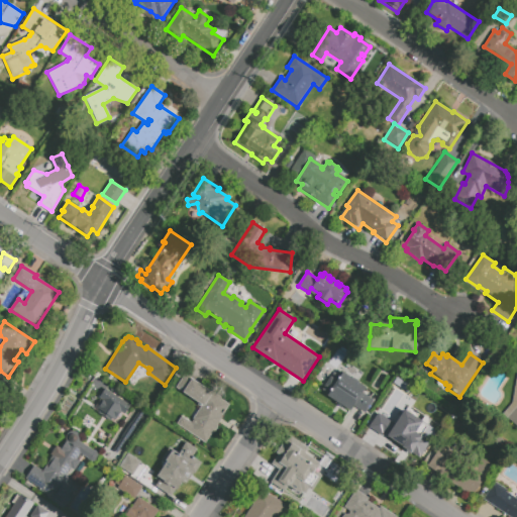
[(327,396),(342,372),(365,387),(362,393),(373,400),(365,413),(352,406),(349,411),(327,396)]
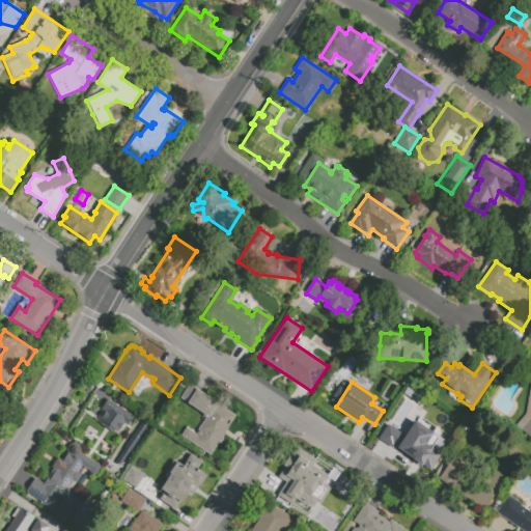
[(223,437),(235,416),(190,384),(180,398),(207,417),(196,435),(186,428),(180,436),(211,455),(217,445),(219,444),(221,443),(222,441),(223,439),(223,437)]
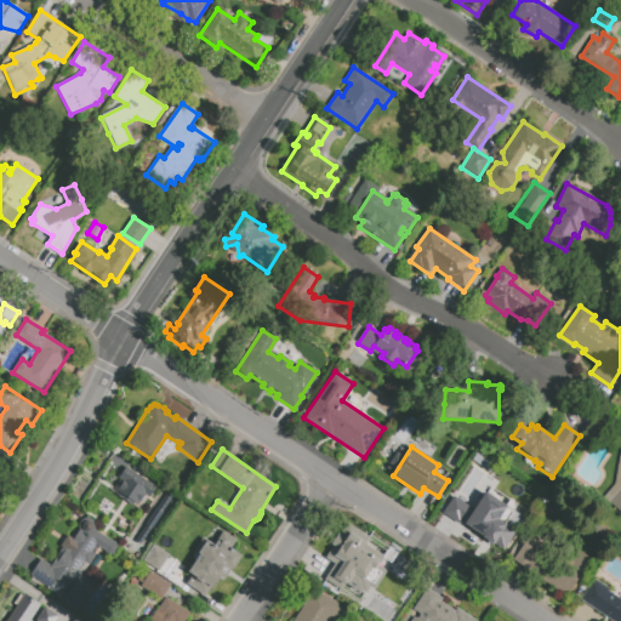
[(620,513),(603,497),(614,485),(620,449),(620,513)]
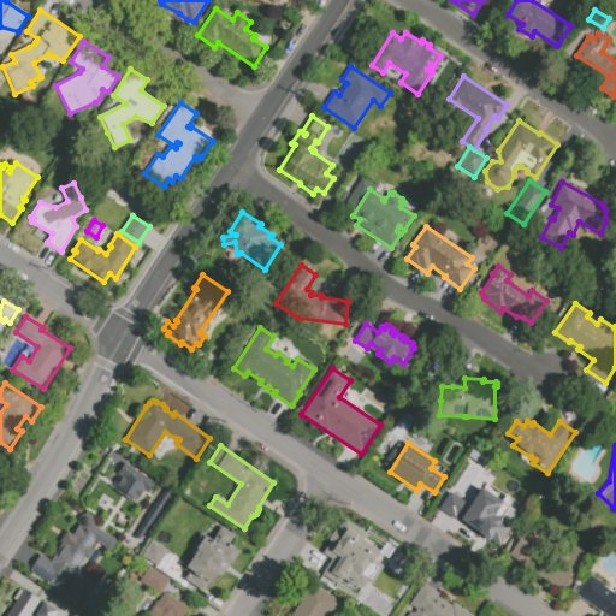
[(124,462),(154,484),(148,493),(144,491),(137,502),(134,499),(131,502),(117,492),(119,489),(111,483),(124,462)]
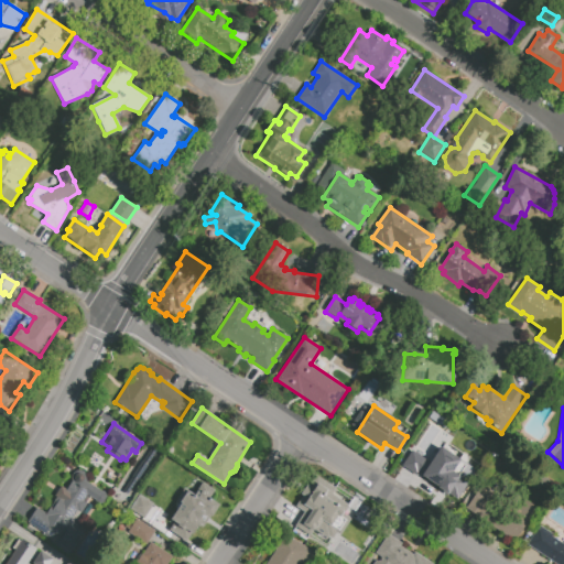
[(402,467),(412,452),(430,464),(440,448),(446,452),(454,457),(458,462),(451,474),(457,478),(459,475),(469,481),(456,500),(402,467)]
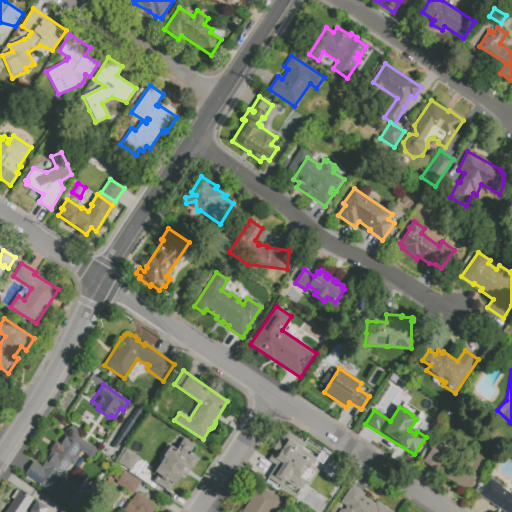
[(43,466),(52,451),(50,450),(56,441),(61,444),(66,437),(66,431),(69,428),(74,426),(79,431),(80,437),(92,446),(96,448),(97,454),(93,457),(88,456),(87,454),(83,451),(68,471),(77,478),(70,488),(72,491),(64,501),(53,493),(56,488),(50,484),(46,489),(25,474),(34,460),(43,466)]
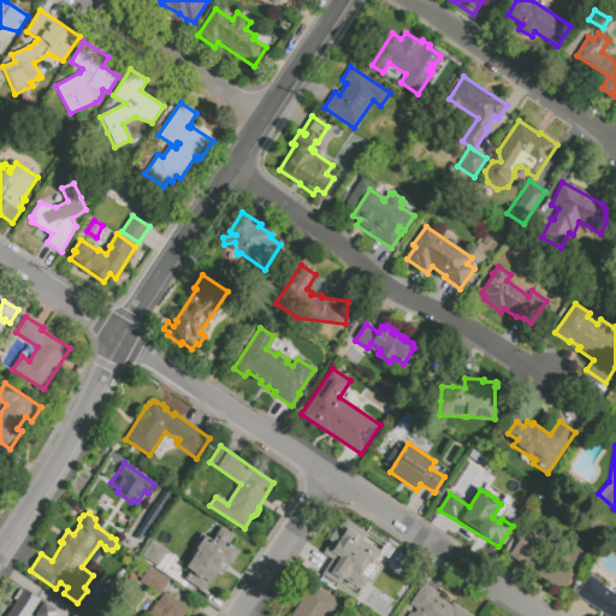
[(323,573),(332,558),(323,551),(344,516),(367,532),(363,538),(381,551),(375,560),(384,566),(372,584),(367,580),(361,588),(343,576),(339,584),(323,573)]
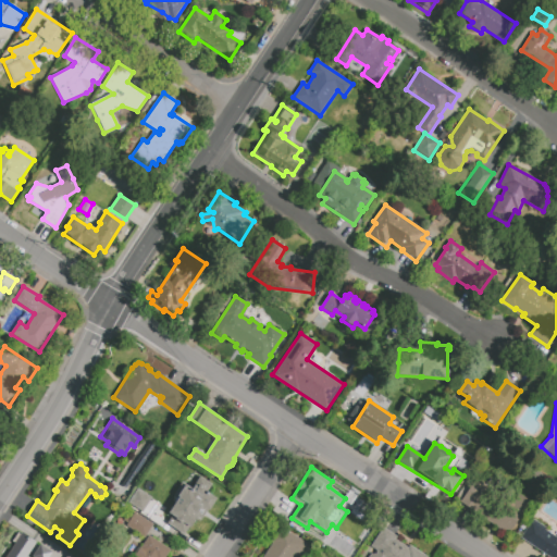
[(170,512),(180,497),(177,496),(187,482),(194,486),(201,477),(212,484),(208,492),(218,498),(210,511),(208,510),(201,521),(198,519),(187,534),(169,522),(173,516),(170,512)]
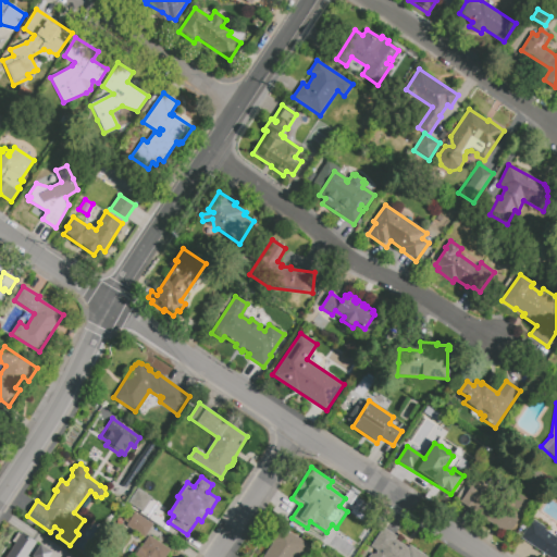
[(460,502),(477,479),(511,504),(518,494),(531,503),(508,535),(460,502)]
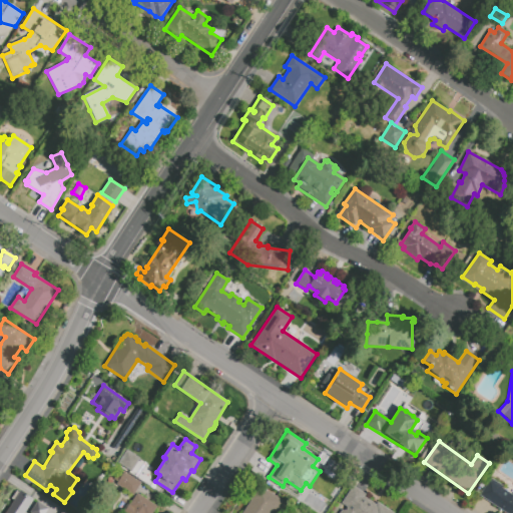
[(126,450),(139,459),(131,472),(117,463),(126,450)]
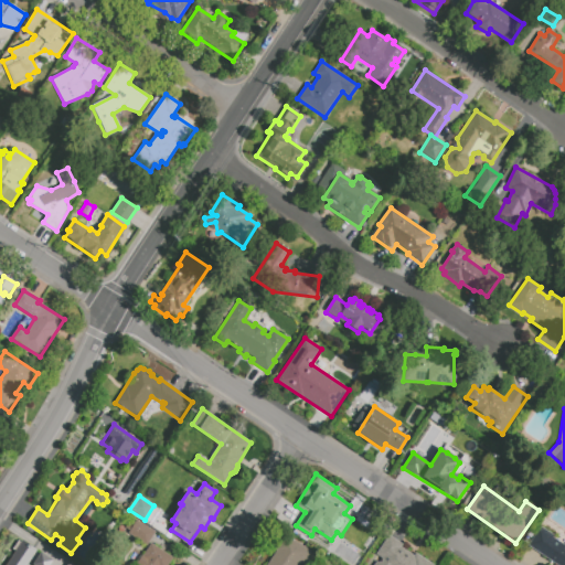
[(136,520),(156,532),(147,546),(127,534),(136,520)]
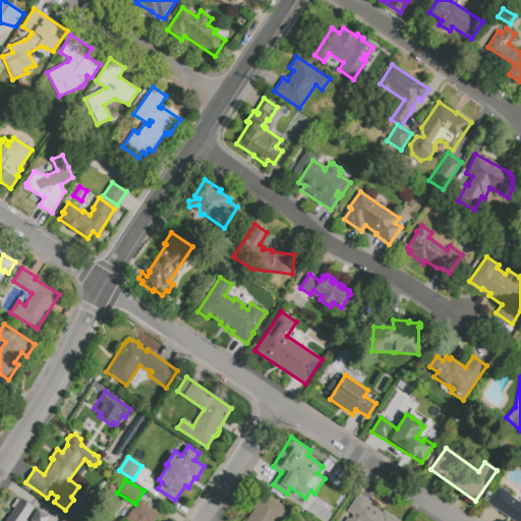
[(499,485),(511,494),(510,496),(520,504),(520,520),(513,520),(486,504),(499,485)]
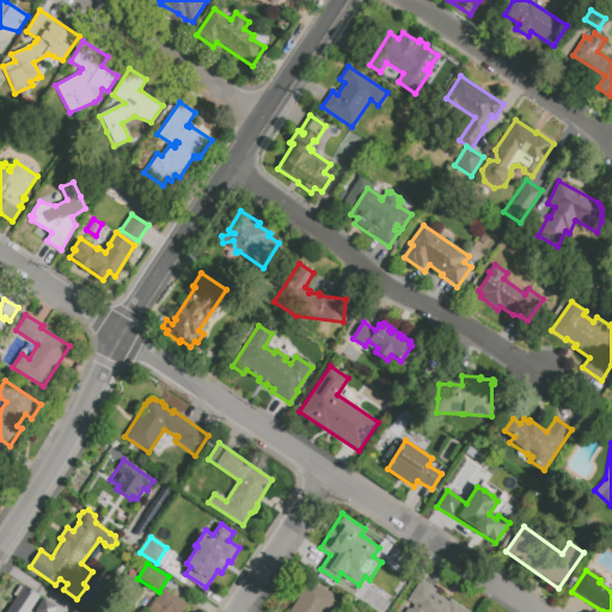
[(289,611),(299,598),(297,595),(307,580),(338,599),(330,611),(289,611)]
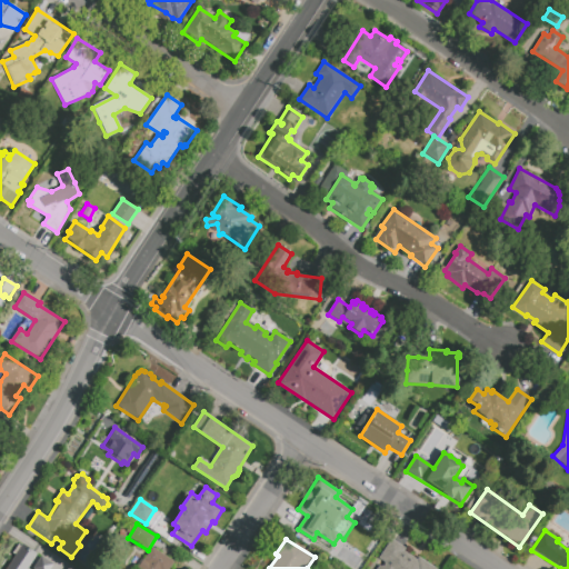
[(419,557),(436,568),(370,568),(391,539),(406,549),(403,551),(417,560),(419,557)]
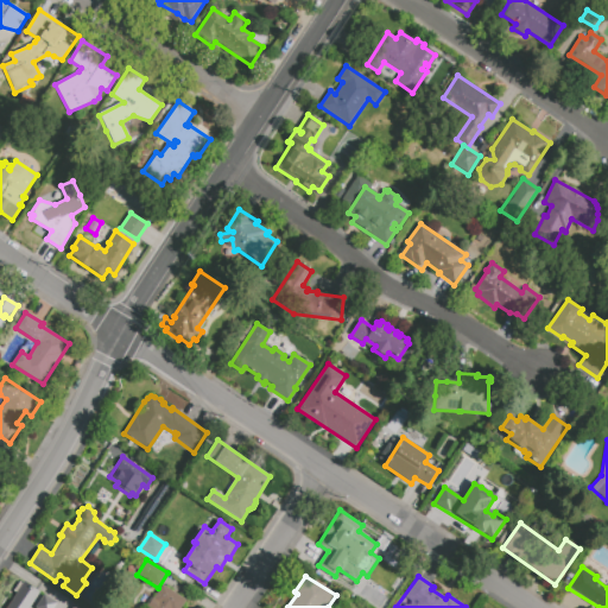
[(24,581),(5,607),(27,607),(39,590),(24,581)]
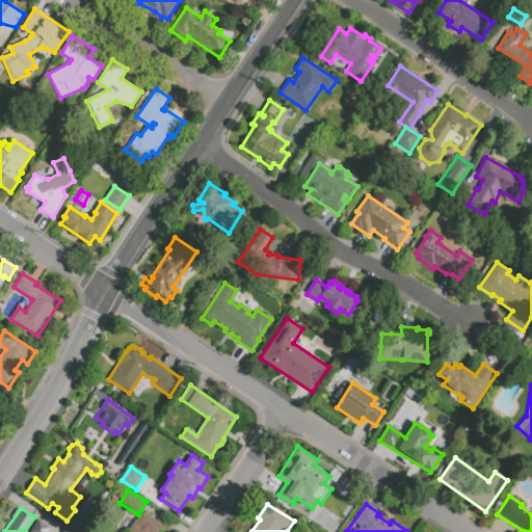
[(131,531),(129,530),(134,524),(142,511),(163,526),(158,531),(131,531)]
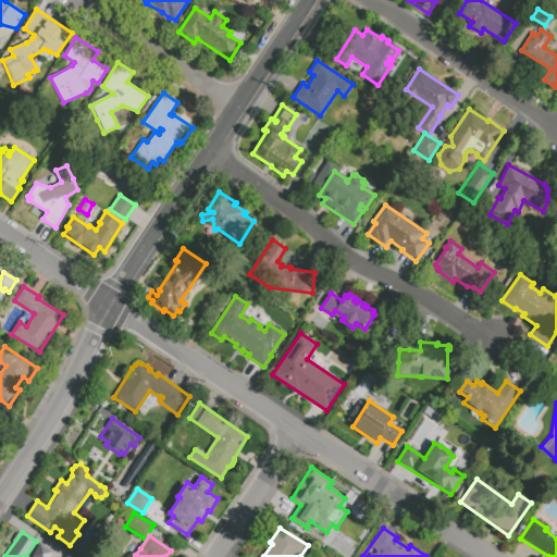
[(39,542),(51,551),(47,556),(35,556),(32,555),(39,542)]
